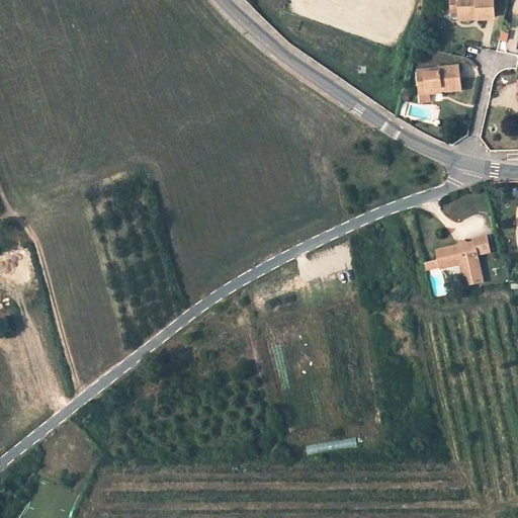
[(452,0),(453,11),(460,11),(460,12),(460,20),(475,19),(473,15),(479,15),(479,19),(490,18),(497,18),(495,0),(452,0)]
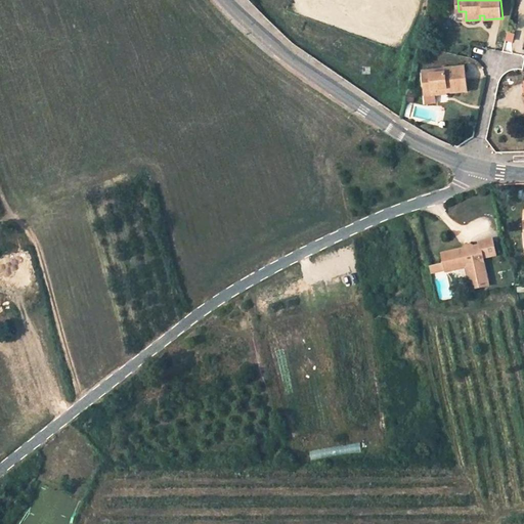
[(515,36),(509,35),(507,42),(514,43),(515,36)]
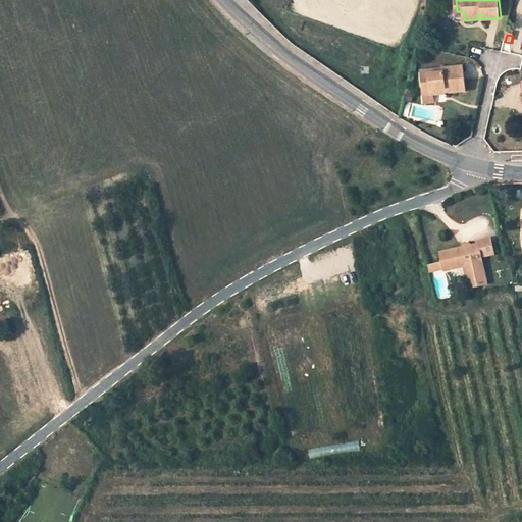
[(466,91),(463,67),(422,72),(424,92),(433,91),(433,95),(442,94),(442,92),(448,91),(448,93),(466,91)]
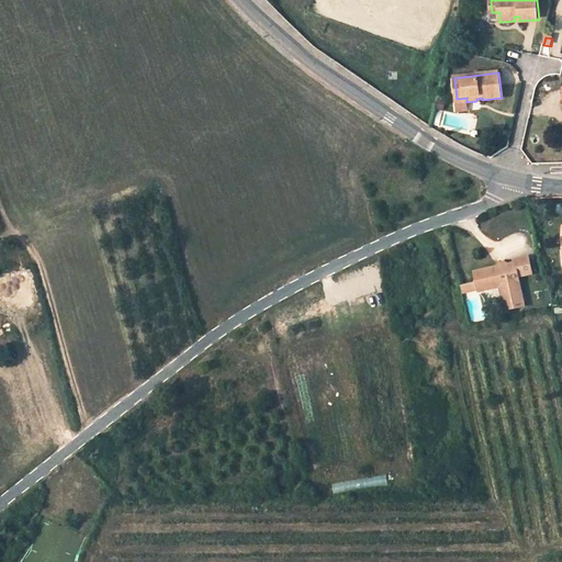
[(499,269),(496,267),(474,272),(476,282),(471,283),(473,292),(474,293),(499,288),(506,312),(525,306),(517,277),(530,273),(526,257),(513,260),(513,262),(507,265),(505,267),(499,269)]
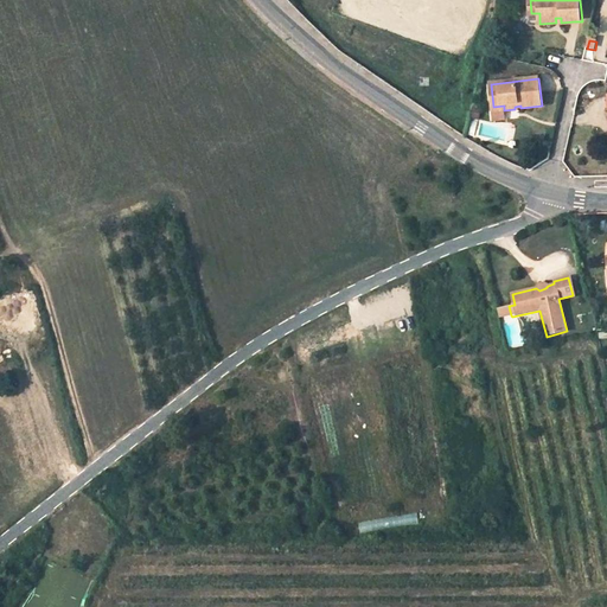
[(511,315),(509,306),(498,310),(502,319),(512,317),(511,315)]
